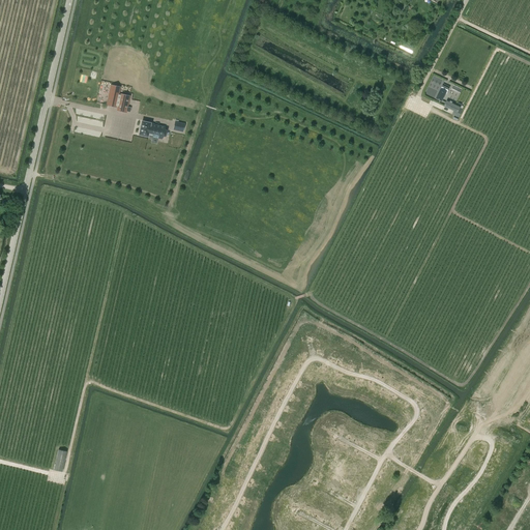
[(446,94),(449,87),(443,84),(440,90),(437,98),(442,100),(445,93),(446,94)]
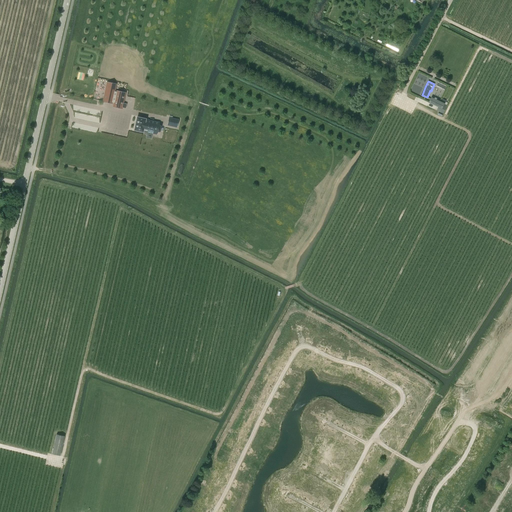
[(108,83),(104,101),(112,103),(112,102),(114,102),(114,105),(122,107),(126,93),(117,91),(117,92),(115,91),(116,87),(116,85),(108,83)]
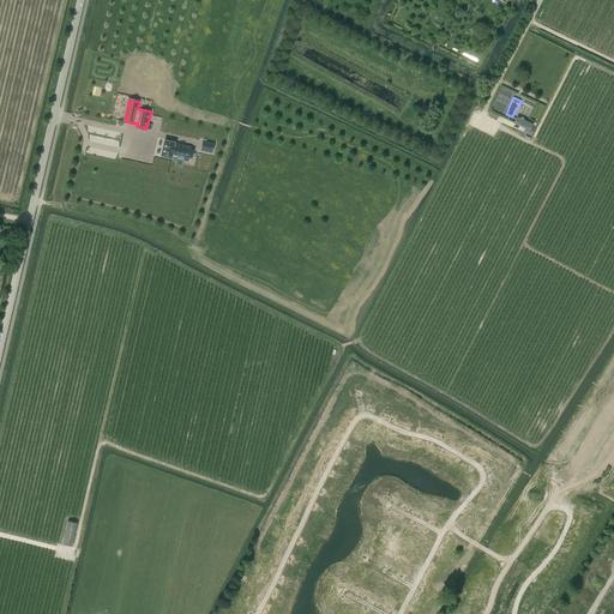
[(524,133),(531,137),(534,132),(530,131),(534,125),(534,124),(517,116),(515,124),(525,130),(524,133)]
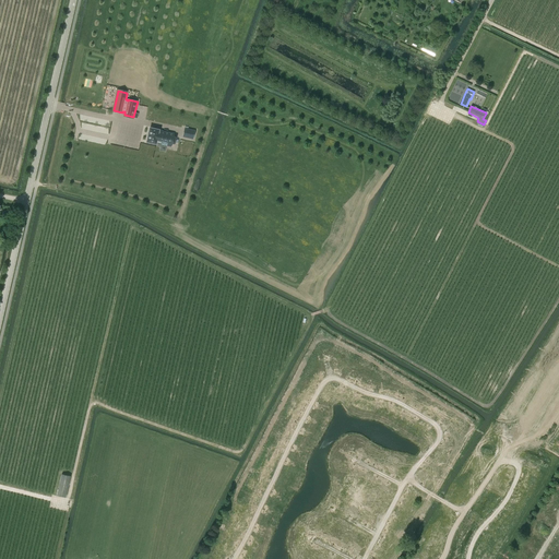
[(150,128),(147,142),(157,144),(158,143),(170,145),(175,140),(174,134),(161,131),(161,130),(150,128)]
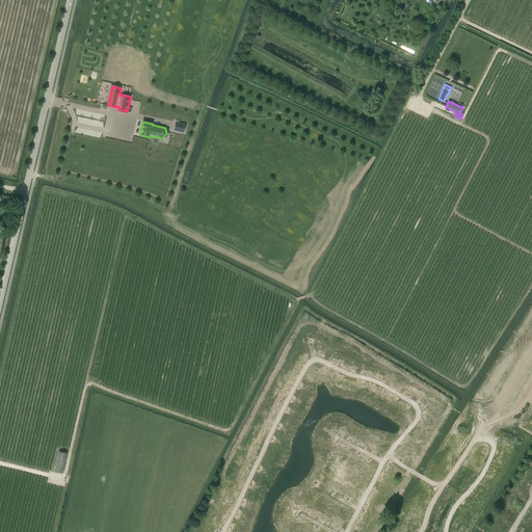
[(177,122),(175,130),(184,132),(186,124),(177,122)]
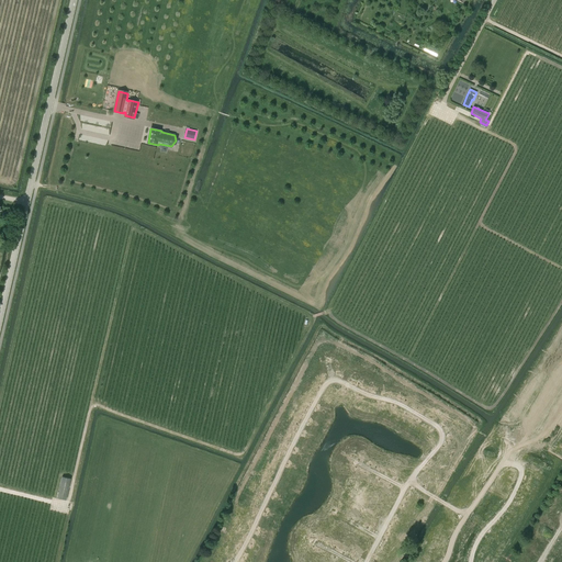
[(314,348),(325,352),(328,347),(322,345),(324,340),(318,338),(314,348)]
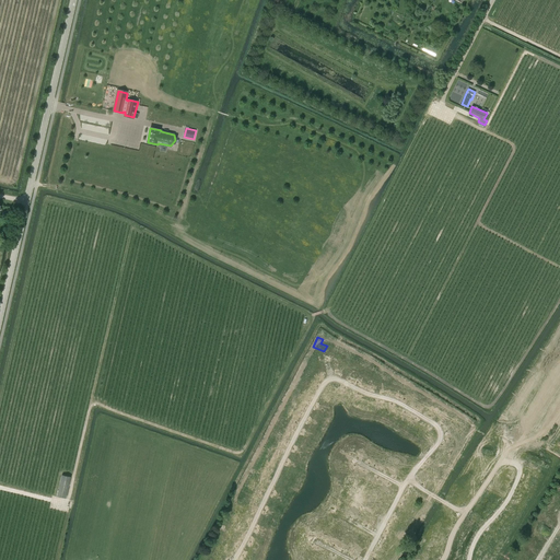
[(345,348),(345,349),(341,348),(338,357),(349,360),(352,350),(345,348)]
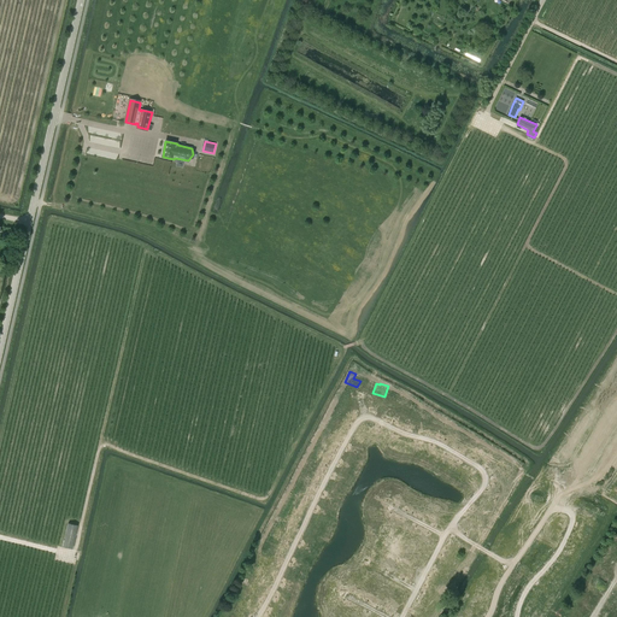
[(393,400),(406,405),(411,394),(398,388),(393,400)]
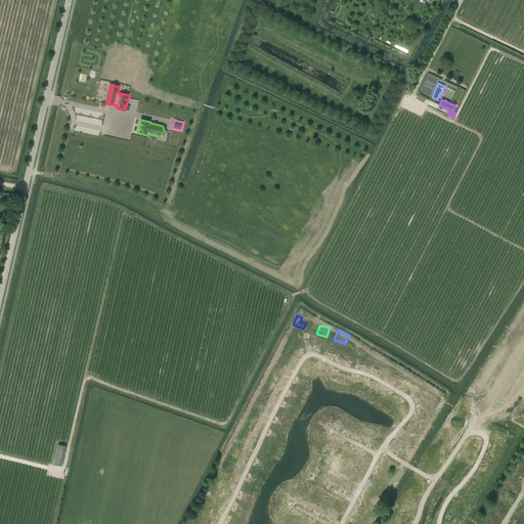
[(357,353),(361,345),(356,342),(352,350),(357,353)]
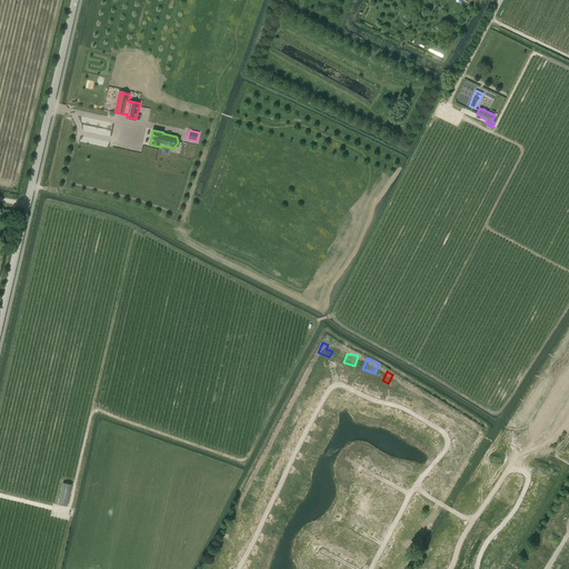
[(406,381),(399,395),(407,398),(412,385),(406,381)]
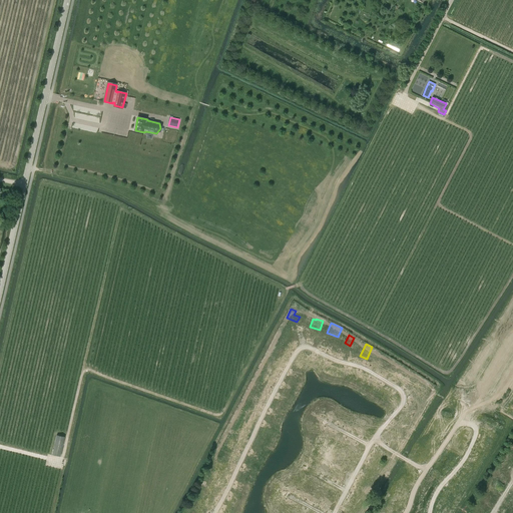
[(385,372),(390,361),(383,357),(378,368),(385,372)]
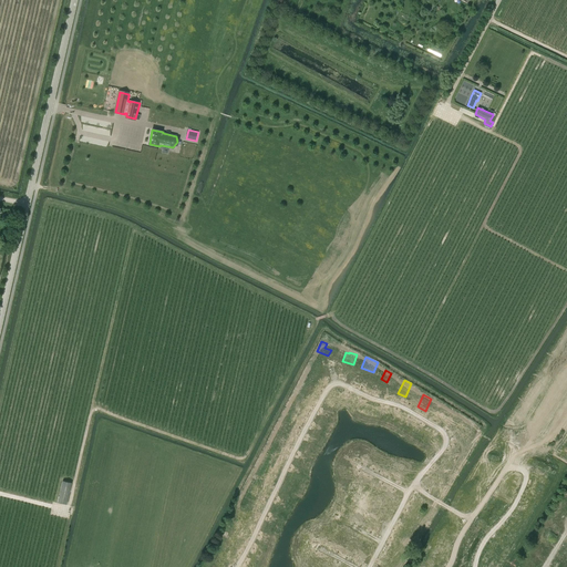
[(299,411),(301,406),(289,400),(287,404),(299,411)]
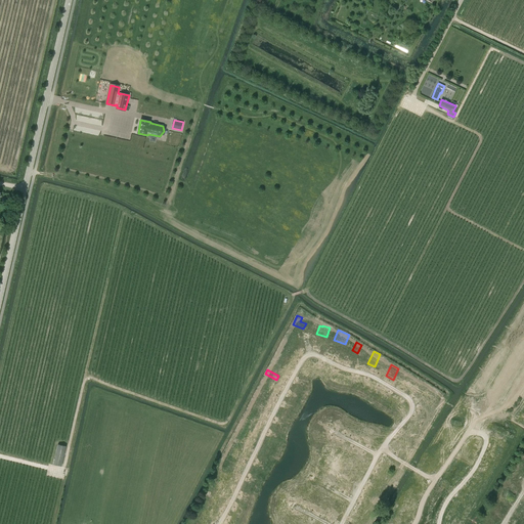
[(298,372),(296,378),(305,382),(307,376),(298,372)]
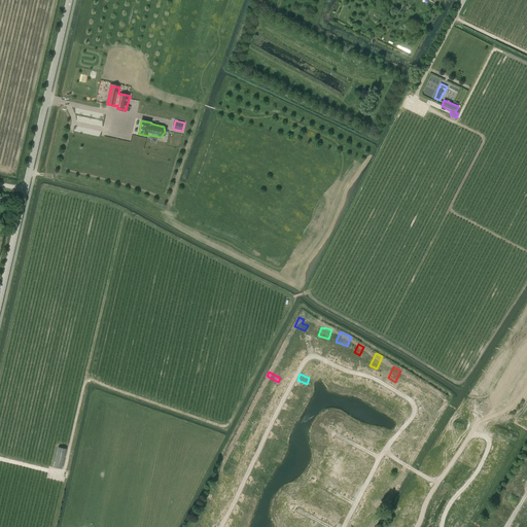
[(417,387),(420,383),(408,376),(402,383),(410,387),(412,384),(417,387)]
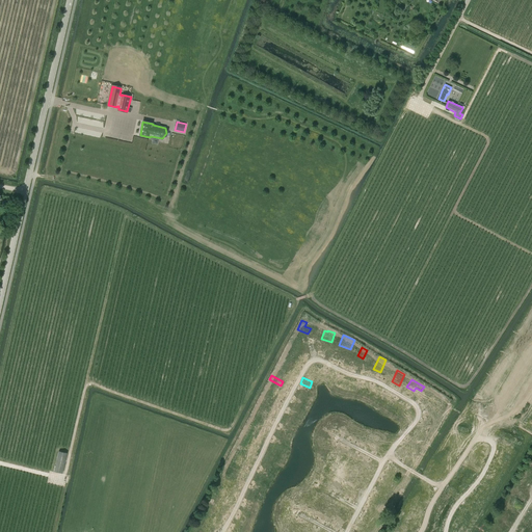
[(358,383),(353,395),(362,398),(367,387),(358,383)]
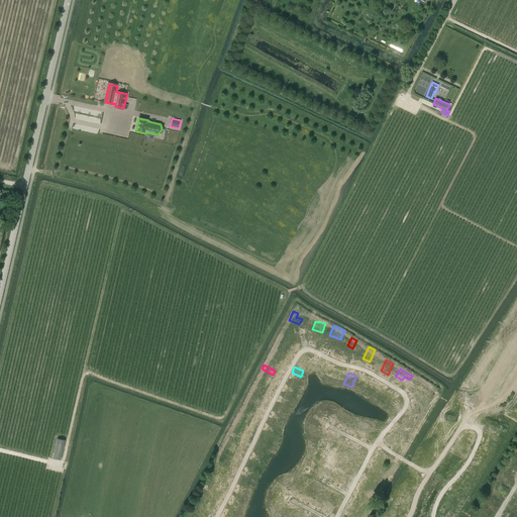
[(267,387),(257,382),(260,380),(255,378),(252,384),(265,391),(267,387)]
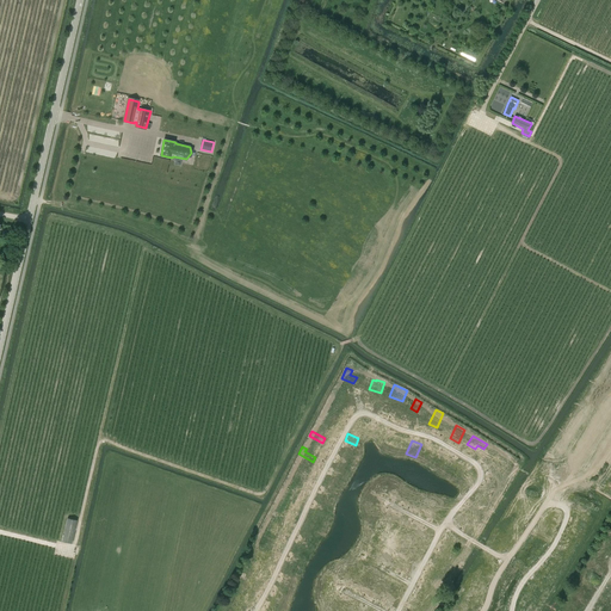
[(501,468),(510,456),(498,449),(491,461),(501,468)]
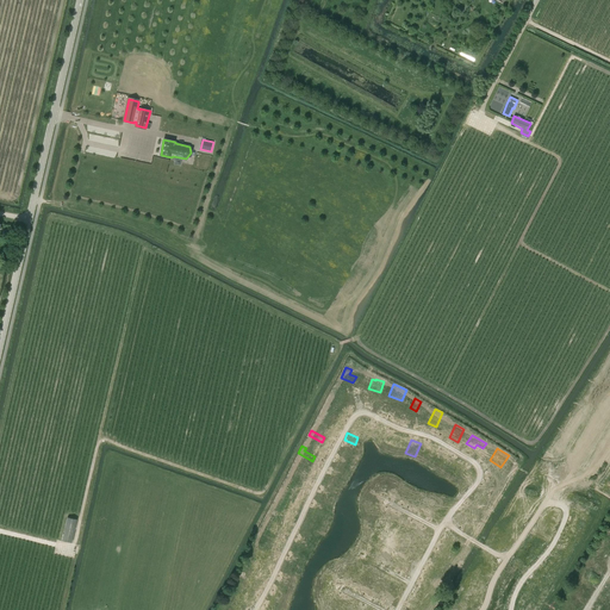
[(336,473),(346,477),(352,461),(336,455),(331,468),(337,471),(336,473)]
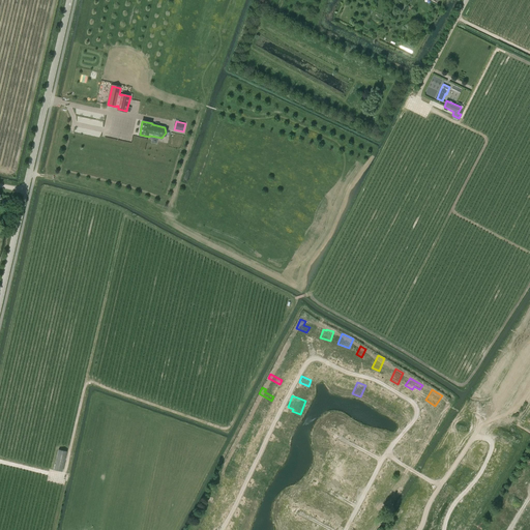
[(255,409),(265,413),(267,409),(257,404),(255,409)]
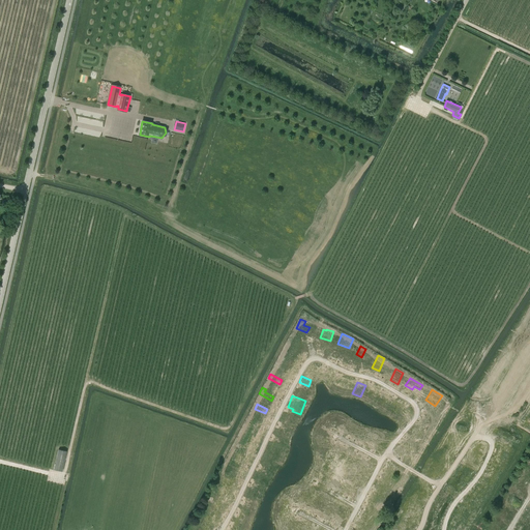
[(284,421),(296,428),(299,419),(288,414),(284,421)]
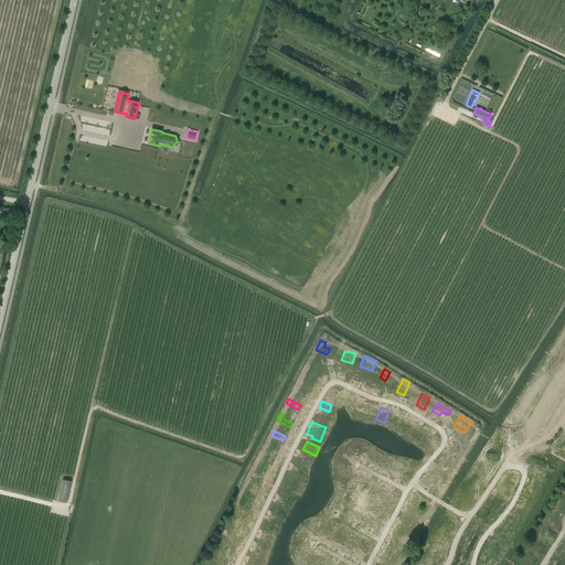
[(267,451),(270,445),(266,443),(260,452),(274,459),(276,455),(267,451)]
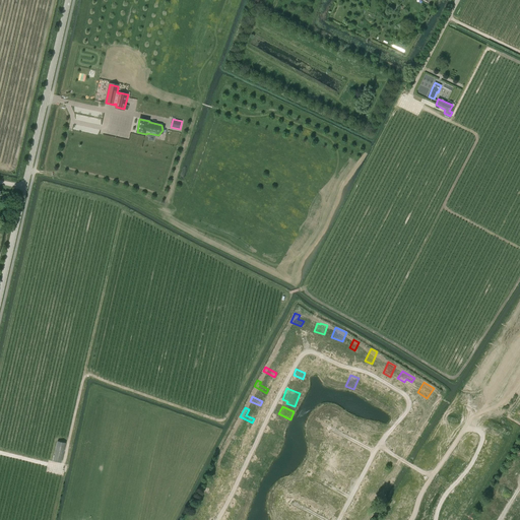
[(402,435),(405,431),(408,432),(411,427),(400,421),(395,432),(402,435)]
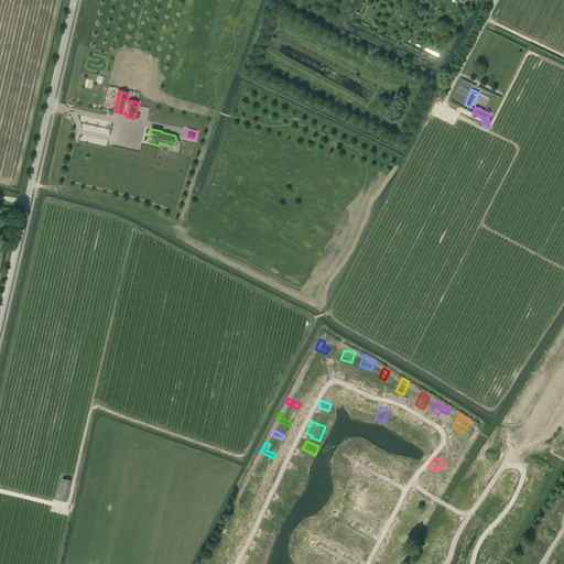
[(372,468),(386,475),(390,466),(377,459),(372,468)]
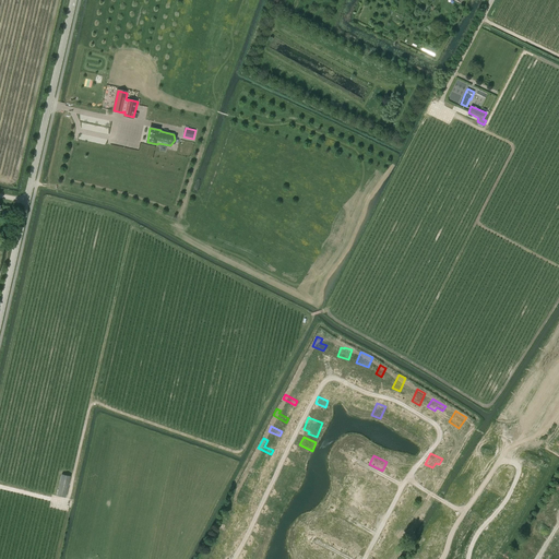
[(285,468),(282,478),(294,483),(297,474),(285,468)]
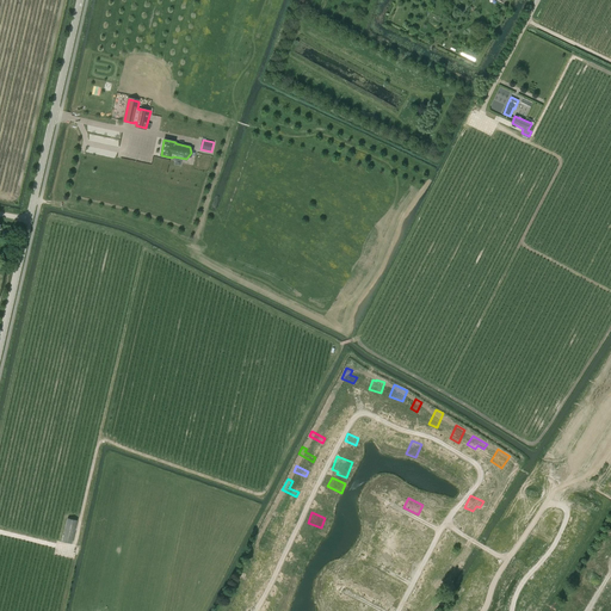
[(464,514),(461,523),(476,531),(481,523),(464,514)]
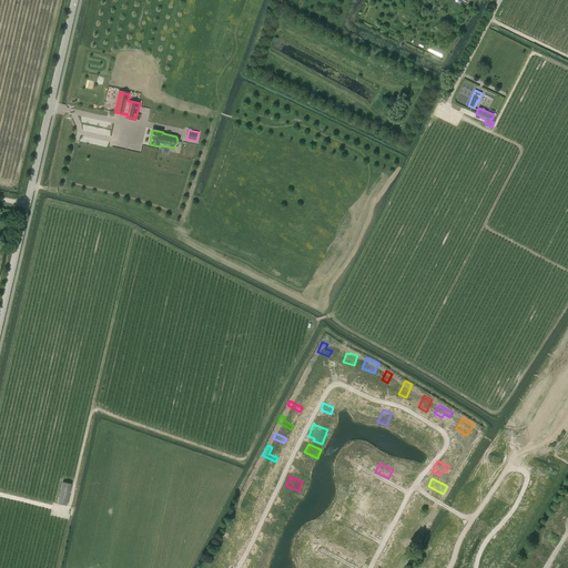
[(67,506),(71,484),(62,482),(58,504),(67,506)]
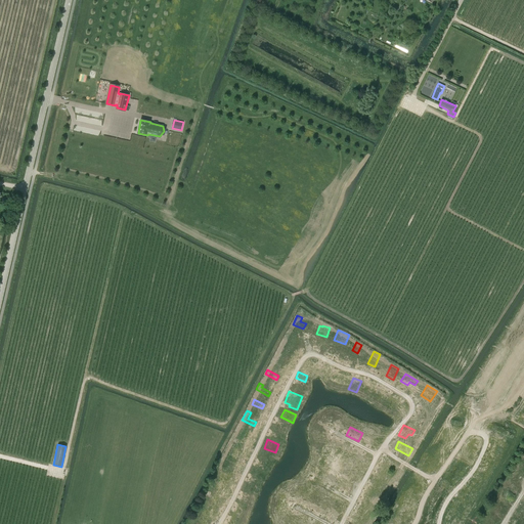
[(324,451),(322,456),(328,459),(332,450),(320,444),(318,448),(324,451)]
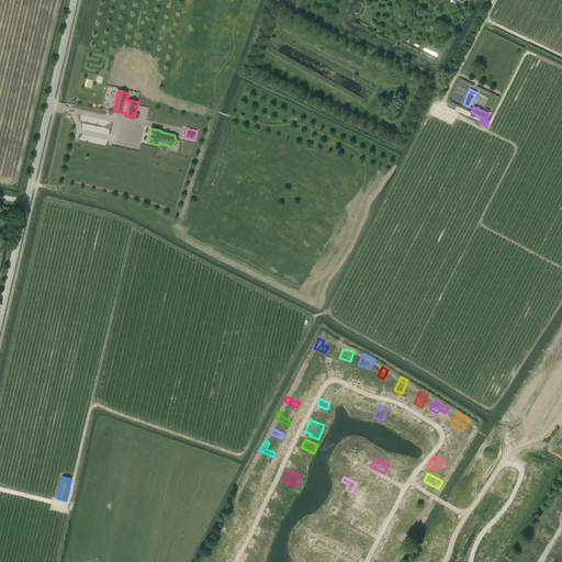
[(360,485),(371,490),(374,482),(363,478),(360,485)]
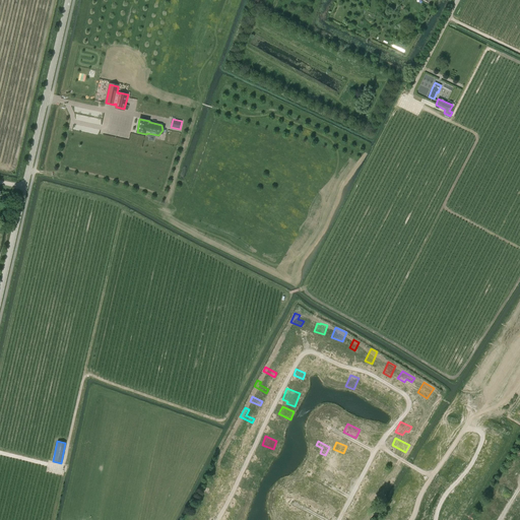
[(389,462),(393,464),(395,461),(384,453),(377,465),(384,469),(389,462)]
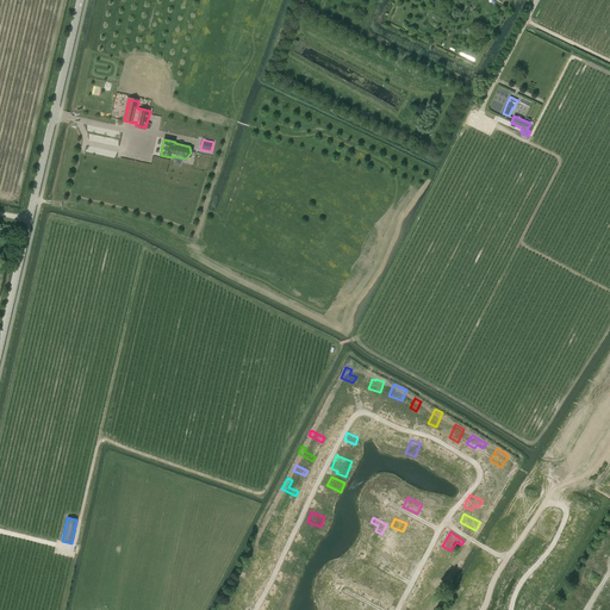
[(365,547),(373,551),(378,541),(361,533),(358,537),(367,542),(365,547)]
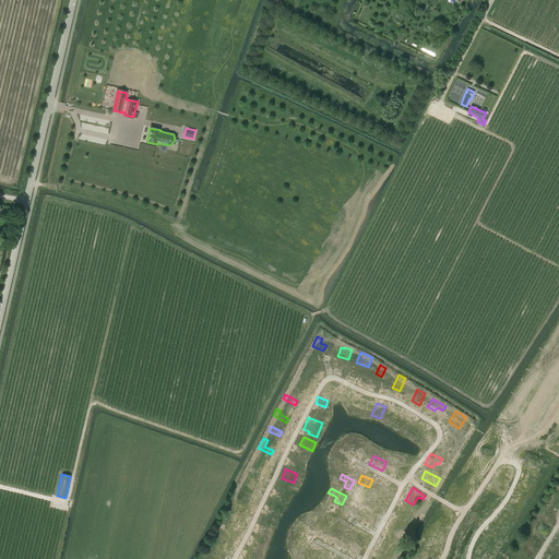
[(332,538),(336,540),(341,528),(336,526),(332,538)]
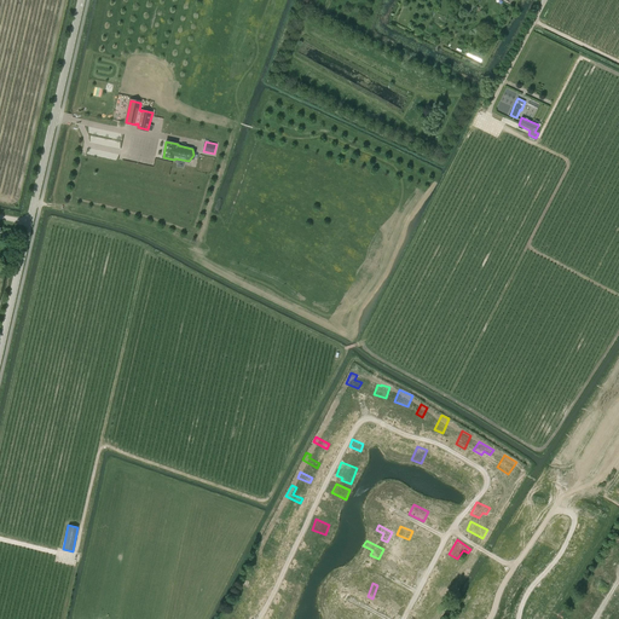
[(420,618),(422,618),(420,617),(422,612),(415,607),(409,618),(408,618),(420,618)]
